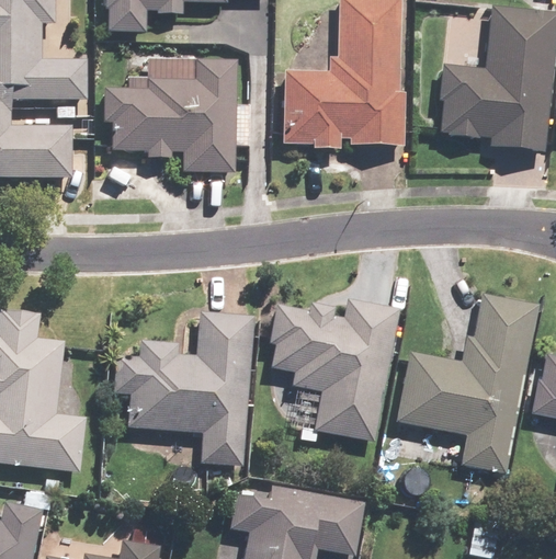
[(0,0),(0,175),(71,177),(71,126),(10,126),(10,98),(86,98),(86,59),(42,59),(42,22),(55,22),(54,0),(0,0)]
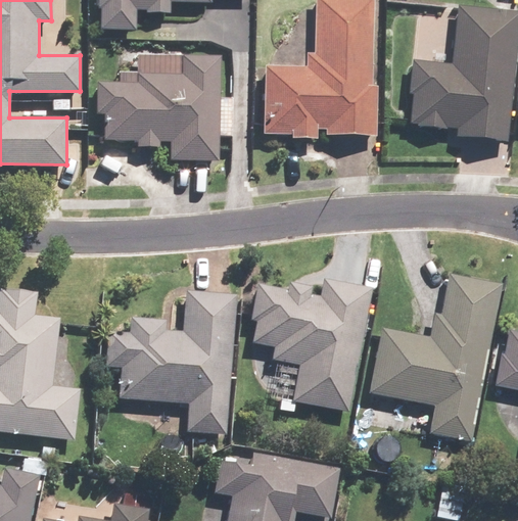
[(98,0),(98,29),(135,29),(136,9),(170,10),(170,0),(213,1),(213,0),(98,0)]
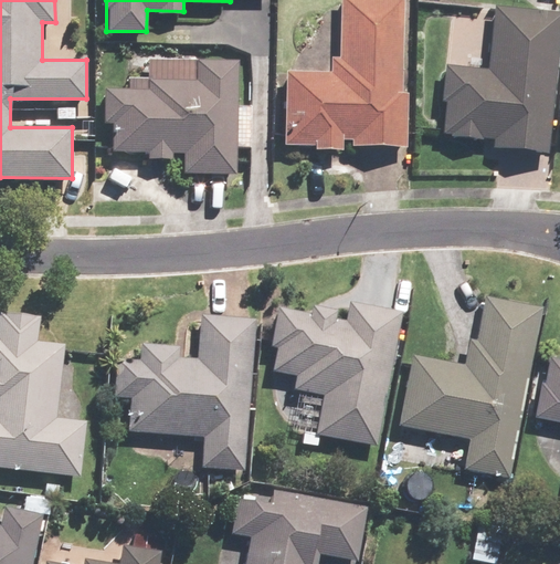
[(286,72),(284,144),(409,146),(409,95),(403,95),(405,0),(344,0),(342,59),(333,58),(333,73),(286,72)]
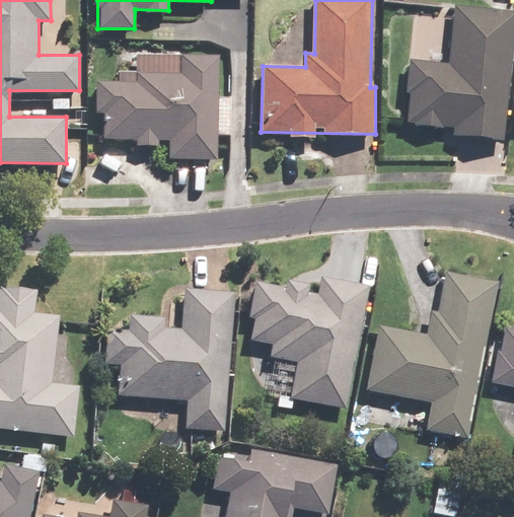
[(505,140),(513,54),(513,11),(454,5),(448,66),(414,62),(409,122),(455,126),(454,135),(505,140)]
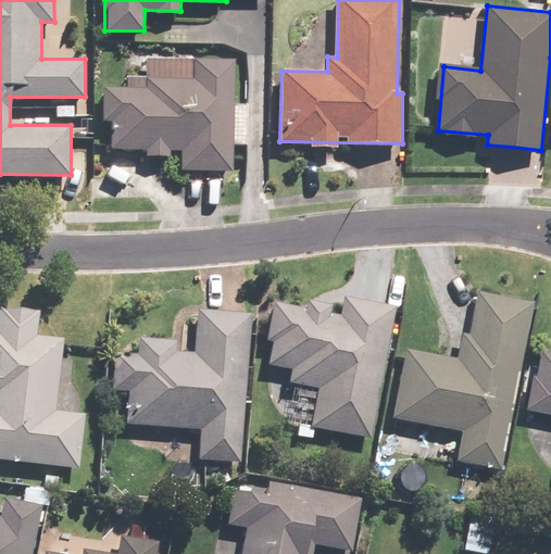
[(234,170),(236,59),(195,58),(195,80),(146,79),(146,88),(105,87),(104,122),(112,122),(111,149),(147,149),(147,156),(170,156),(170,150),(180,150),(180,168),(234,170)]
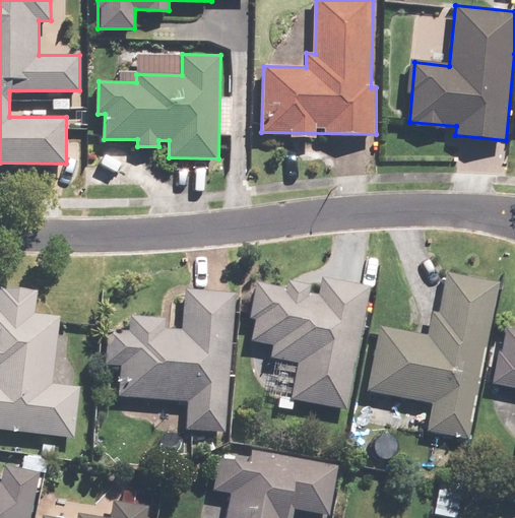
[(470,439),(500,282),(445,272),(433,337),(381,327),(369,390),(433,402),(428,431),(470,439)]
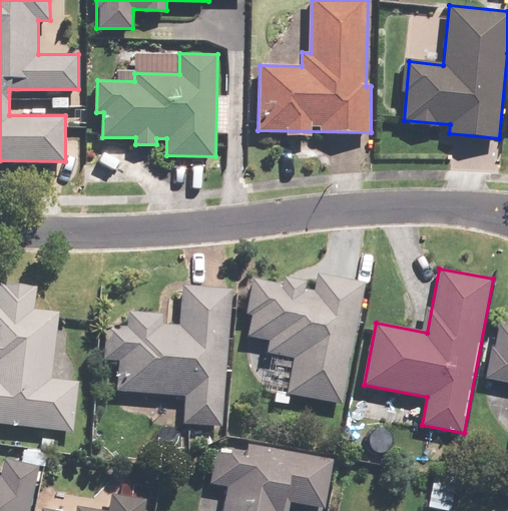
[(342,403),(365,282),(318,273),(315,291),(305,289),(306,281),(283,277),(282,285),(254,280),(247,313),(251,314),(247,336),(270,340),(267,354),(295,359),(289,393),(342,403)]
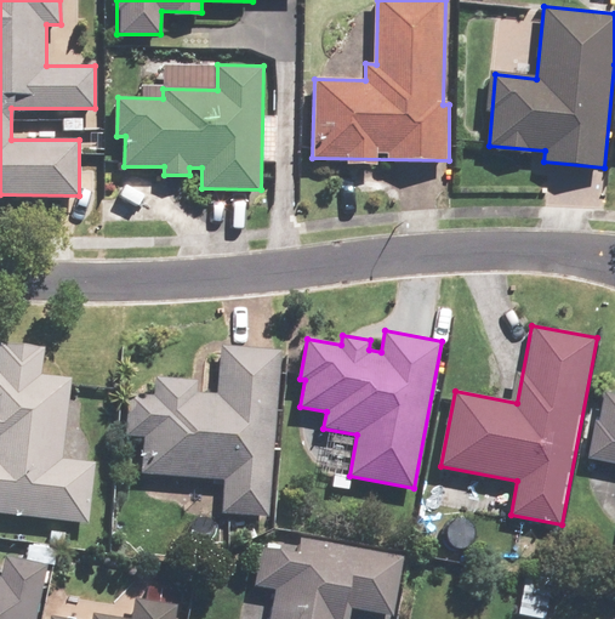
[(0,514),(89,524),(96,463),(63,459),(73,379),(41,375),(44,350),(0,344),(0,514)]
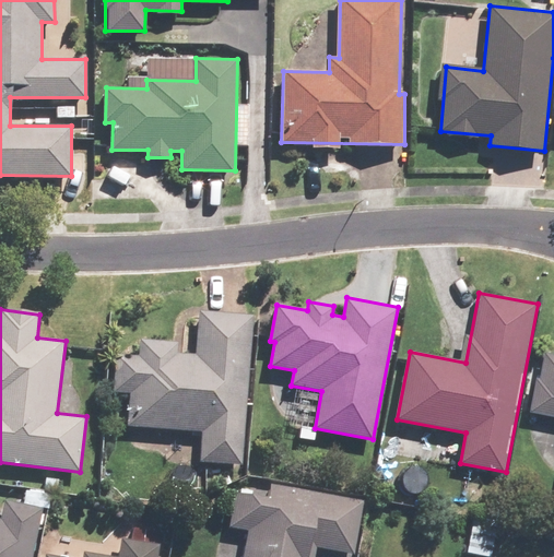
[(243,464),(255,315),(198,310),(195,354),(177,353),(178,341),(142,339),(141,355),(116,354),(113,391),(131,393),(128,425),(203,431),(201,461),(243,464)]
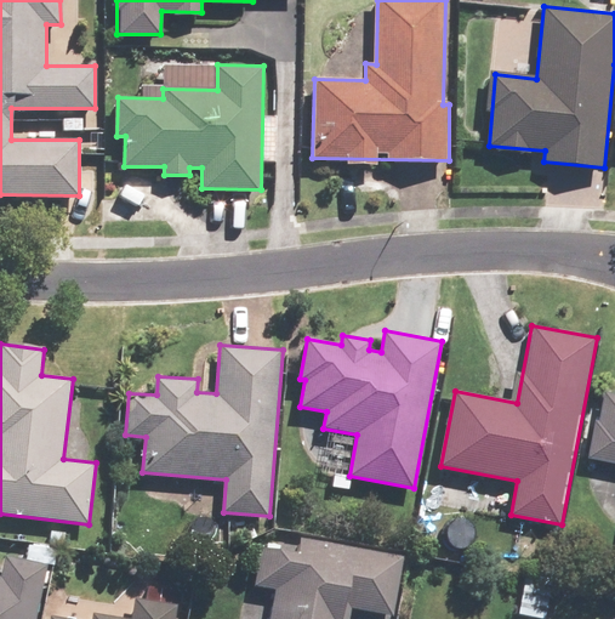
[(614,395),(605,393),(593,459),(614,463),(614,395)]
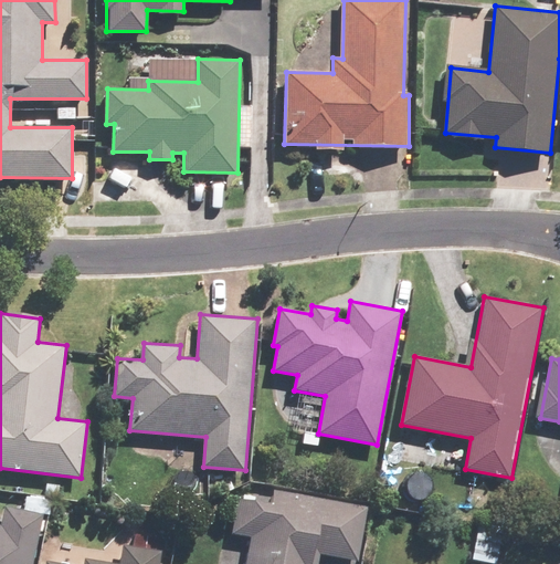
[(368,505),(274,490),(272,504),(239,499),(232,533),(251,536),(245,563),(314,563),(317,553),(359,561),(368,505)]
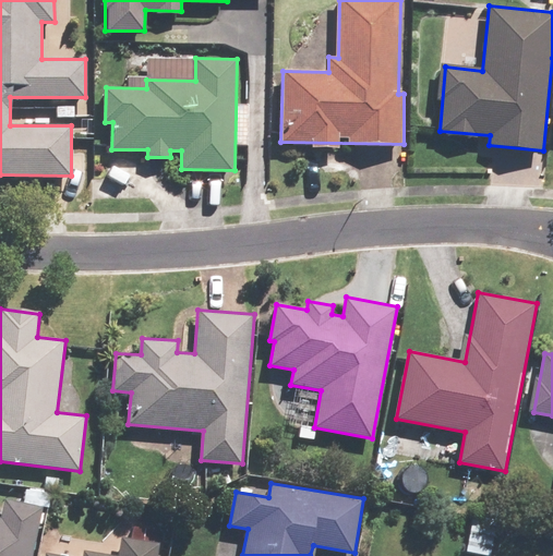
[(0,555),(33,555),(44,507),(7,498),(2,519),(0,518),(0,555)]
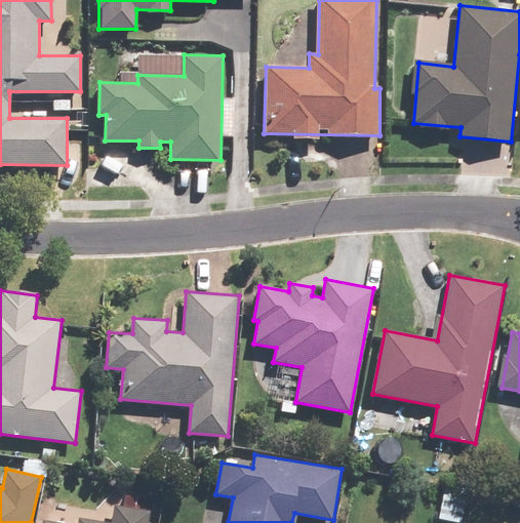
[(78,522),(63,522),(44,520),(43,522),(147,522),(150,510),(115,505),(112,522),(108,522),(79,518),(78,522)]
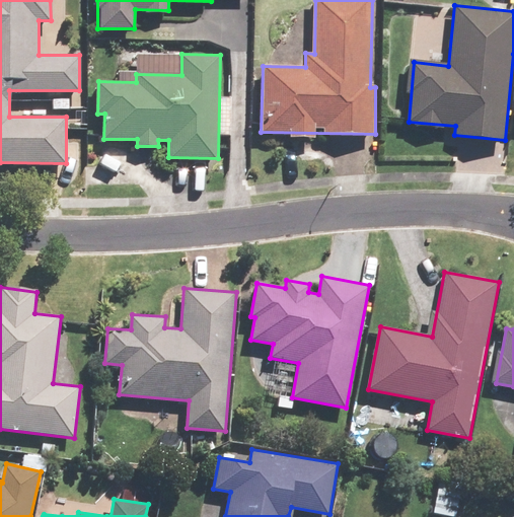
All buildings are outlined.
